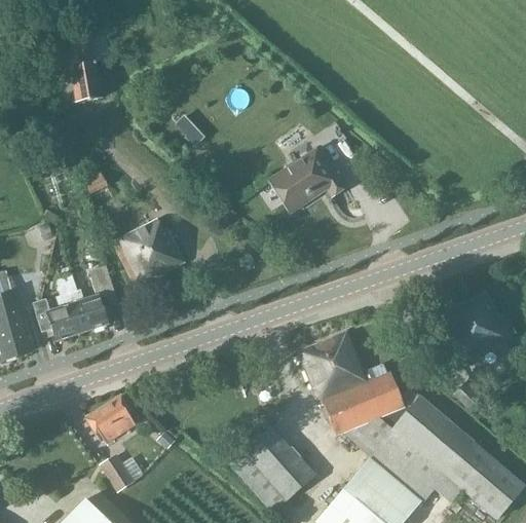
[(97,61),(110,60),(105,35),(37,49),(43,71),(69,66),(75,102),(103,97),(97,61)]
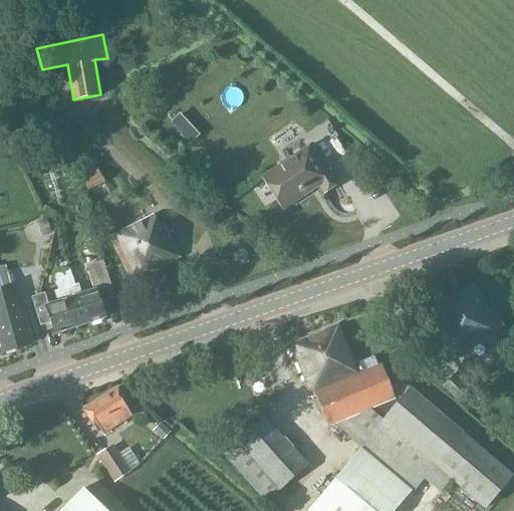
[(233,50),(227,56),(240,70),(246,64),(233,50)]
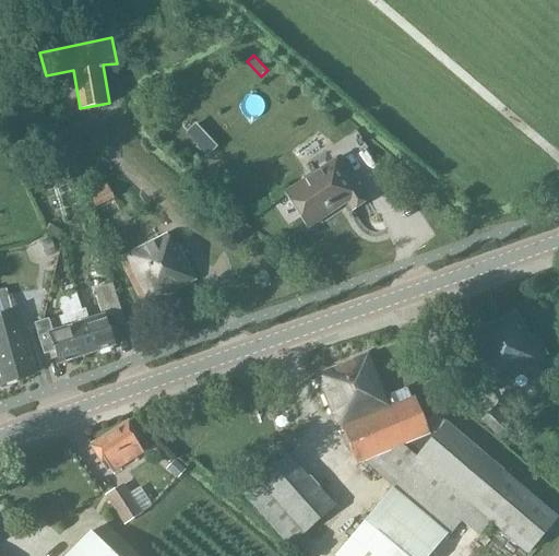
[(352,209),(368,198),(341,155),(288,189),(310,224),(346,201),(352,209)]
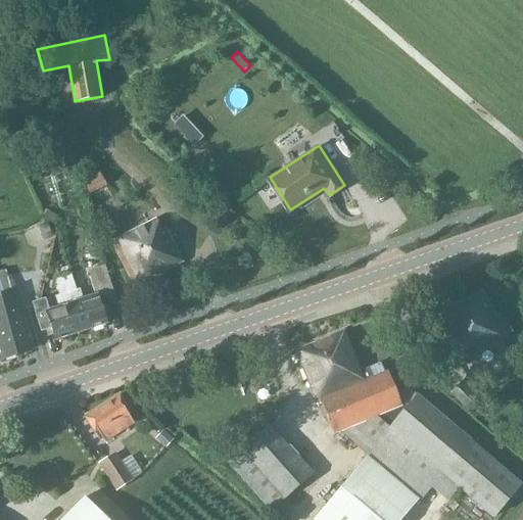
[(94,183),(111,175),(102,155),(86,162),(94,183)]
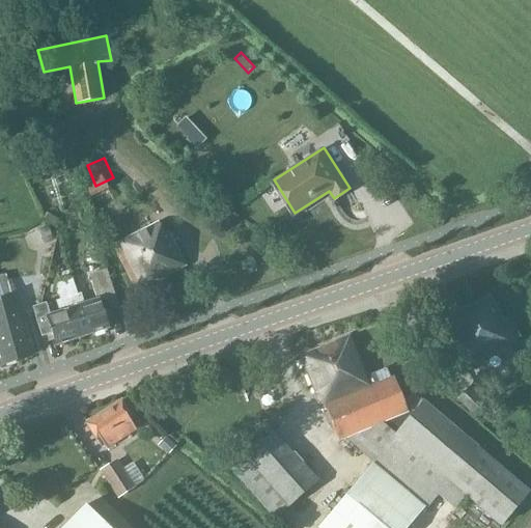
[(137,288),(186,264),(168,229),(165,231),(159,220),(114,244),(137,288)]
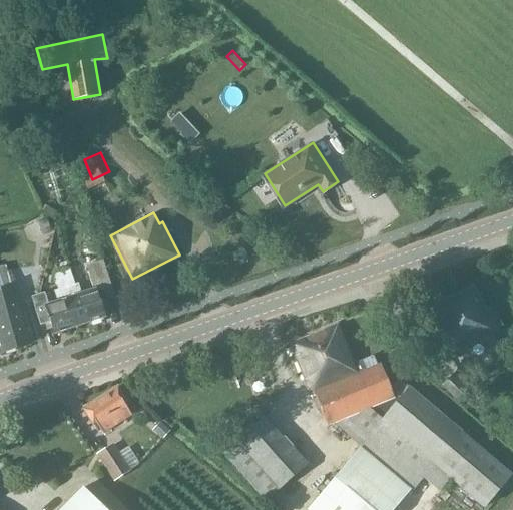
[(62,270),(79,324),(104,316),(100,302),(116,297),(103,259),(87,264),(94,288),(82,292),(78,282),(75,283),(70,267),(62,270)]
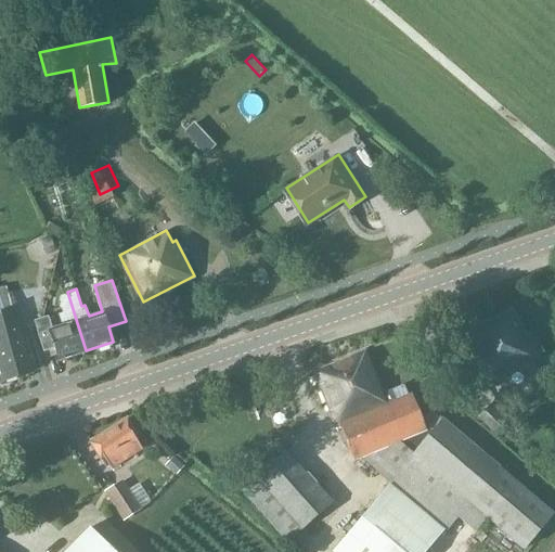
[(86,350),(67,292),(59,294),(63,310),(59,312),(63,324),(52,328),(49,315),(36,318),(44,349),(55,346),(59,359),(86,350)]
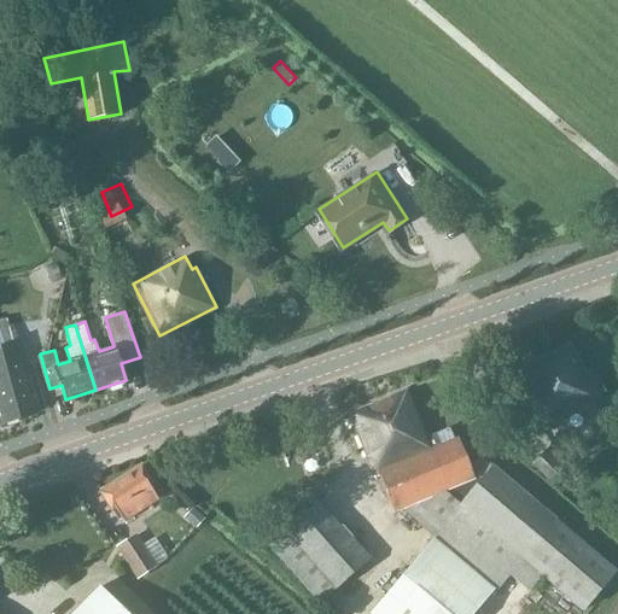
[(543,425),(599,397),(606,393),(593,368),(586,372),(570,341),(516,370),(543,425)]
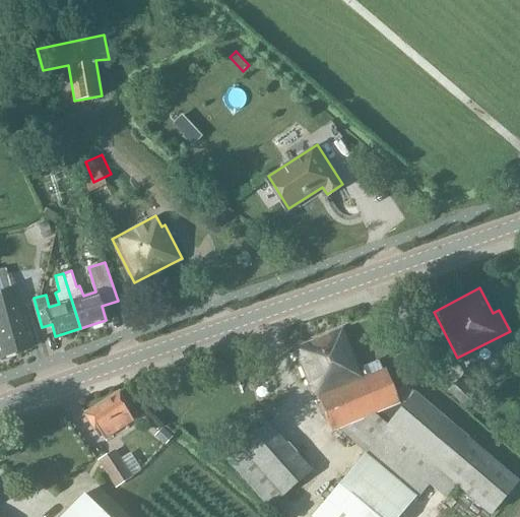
[(14,288),(0,293),(0,340),(4,354),(29,347),(14,288)]
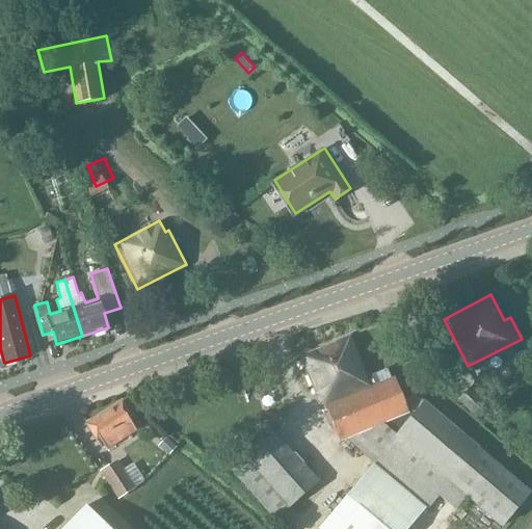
[(407,528),(420,514),(435,496),(456,512),(471,498),(502,524),(530,491),(414,391),(404,401),(395,376),(392,377),(388,368),(368,375),(350,334),(300,354),(316,393),(320,392),(340,441),(346,437),(375,461),(318,528),(407,528)]
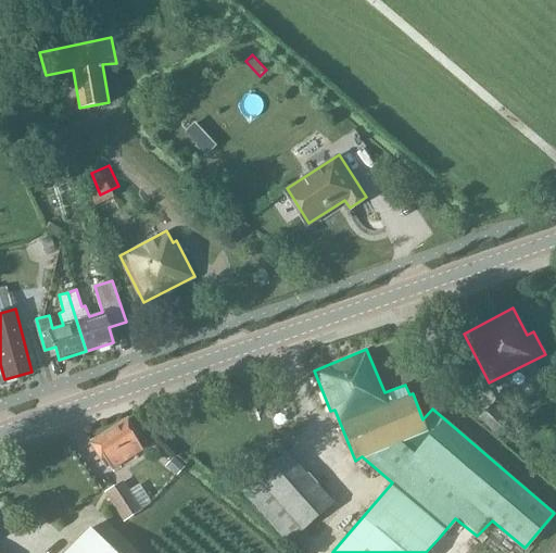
[(491,405),(478,418),(492,434),(506,422),(491,405)]
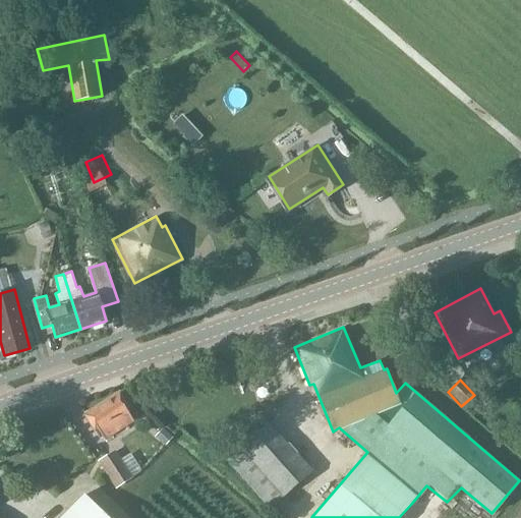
[(105,439),(134,419),(127,409),(130,407),(120,391),(84,413),(95,429),(98,427),(105,439)]
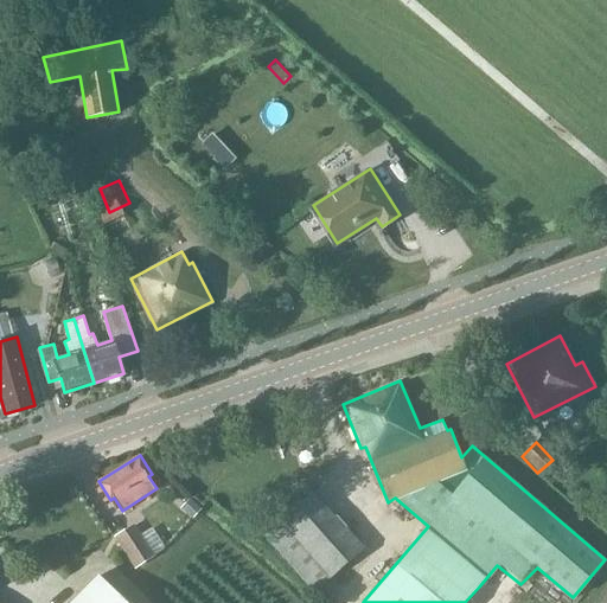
[(314,590),(363,547),(302,480),(279,501),(289,512),(264,533),(314,590)]
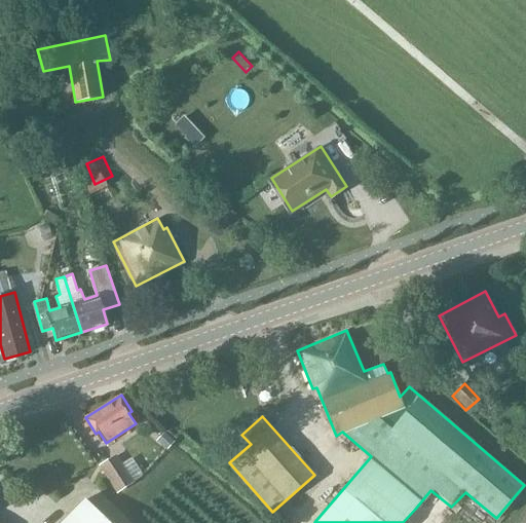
[(167,448),(176,440),(165,431),(158,440),(167,448)]
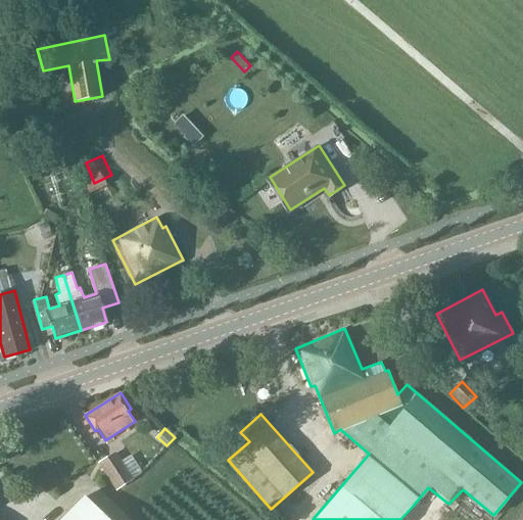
[(112,457),(101,464),(117,488),(129,481),(133,479),(132,477),(121,461),(116,463),(112,457)]
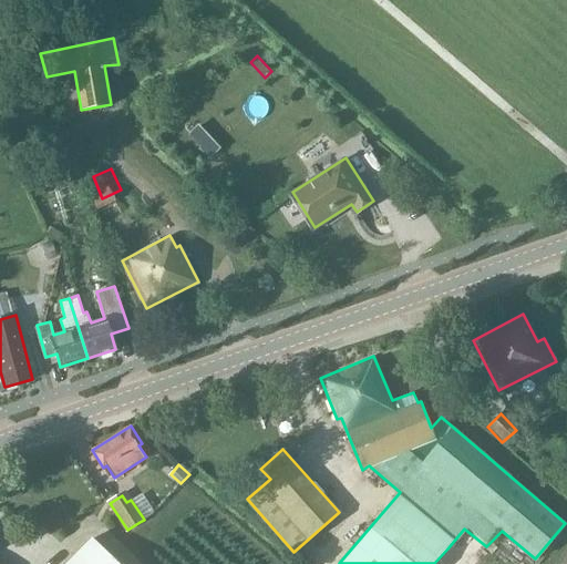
[(120,563),(92,536),(80,550),(65,563),(120,563)]
